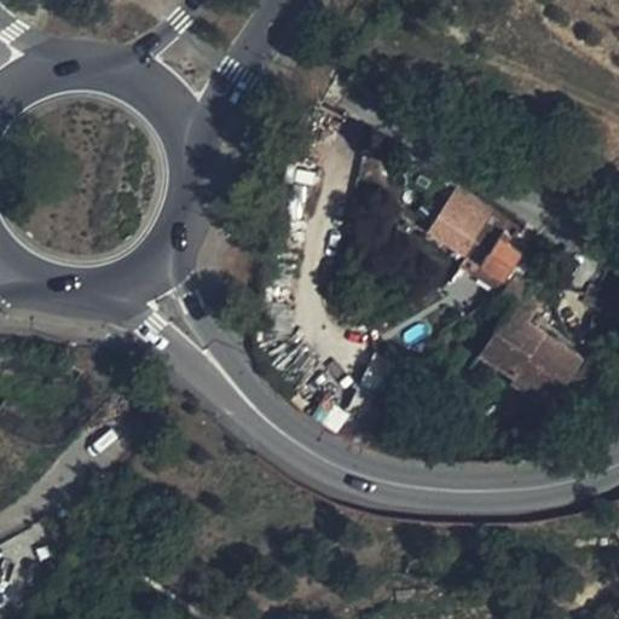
[(508,241),(514,229),(453,189),(447,198),(508,241)]
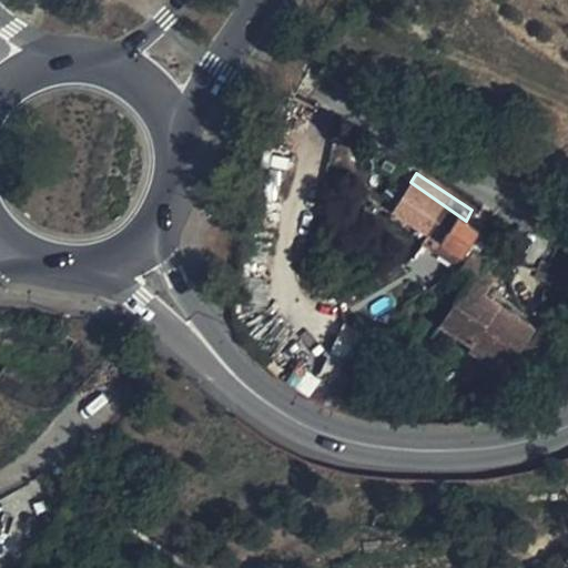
[(458,254),(477,227),(466,221),(411,182),(393,211),(437,240),(458,254)]
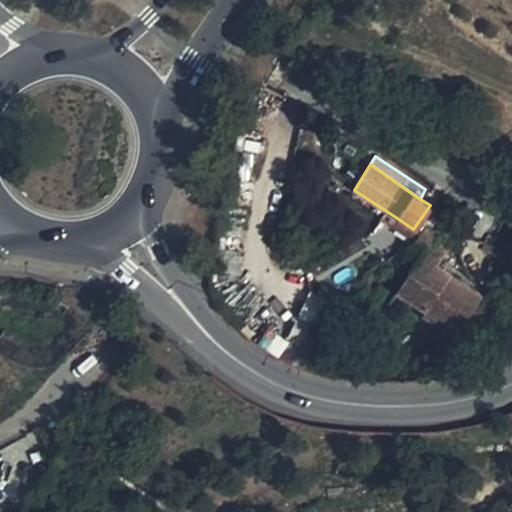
[(413,229),(394,216),(390,222),(393,224),(410,235),(413,229)]
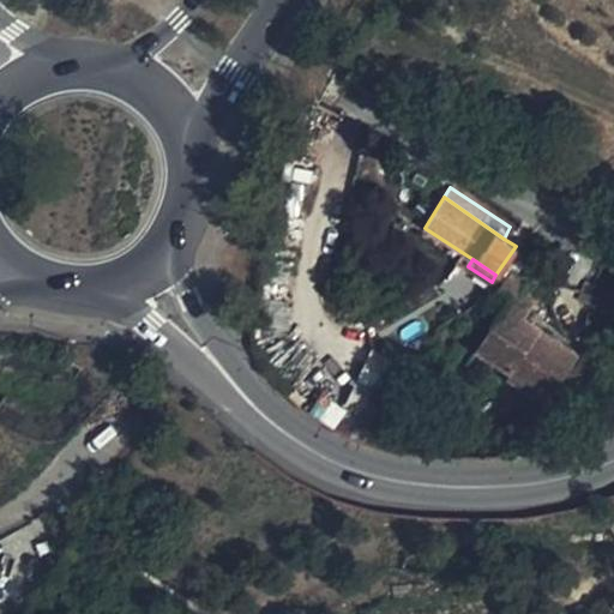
[(524,302),(530,306),(542,288),(536,284),(511,268),(499,286),(511,293),(524,302)]
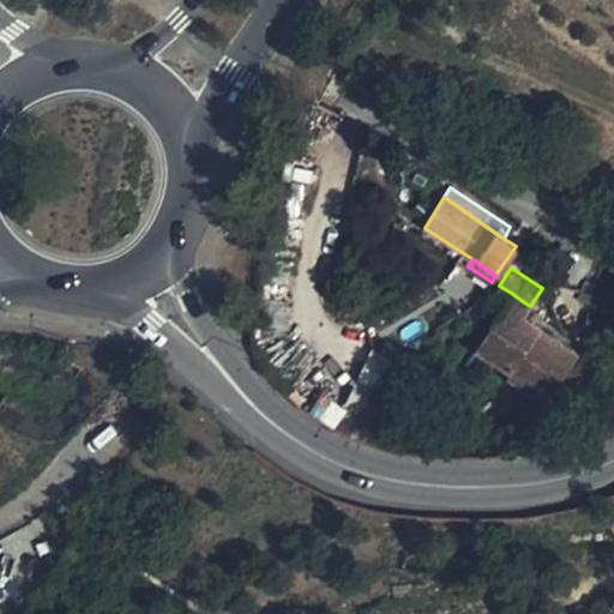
[(613,289),(583,281),(575,300),(613,311),(613,289)]
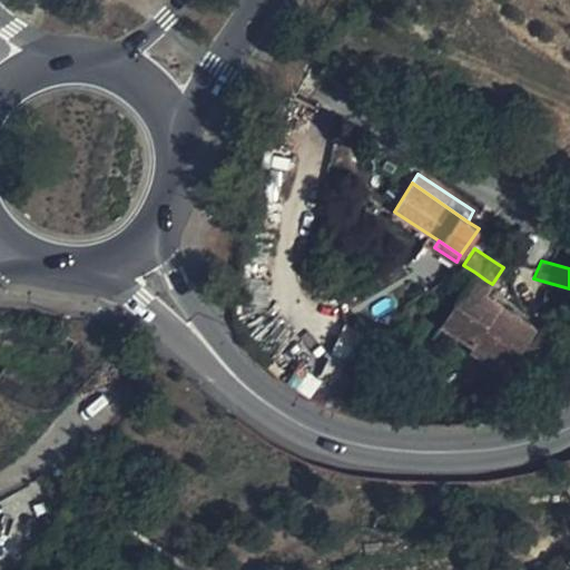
[(468,281),(487,293),(492,284),(487,281),(474,272),(468,281)]
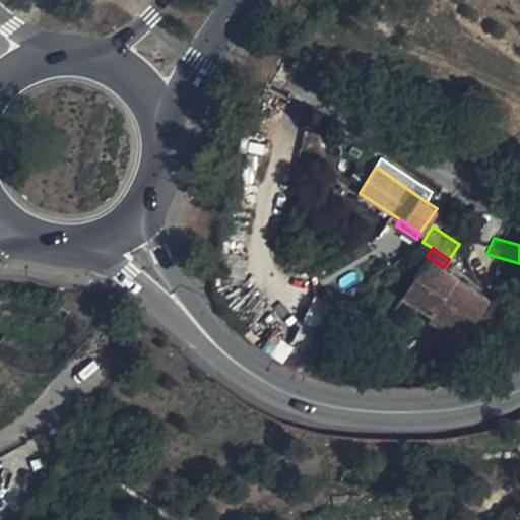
[(490,298),(459,277),(456,281),(449,277),(441,272),(444,267),(427,256),(402,295),(434,315),(432,319),(462,339),(490,298)]
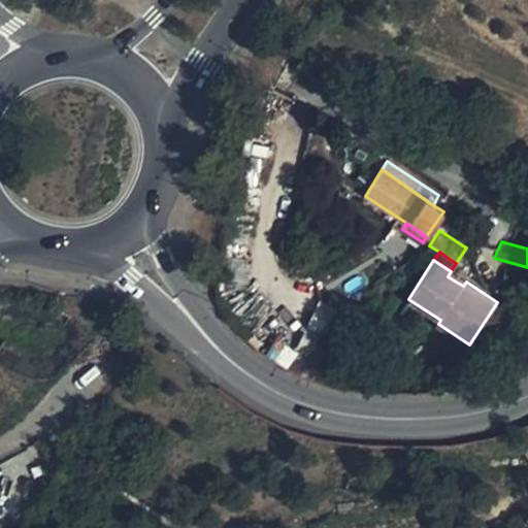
[(463,286),(466,282),(451,271),(448,276),(456,282),(463,286)]
